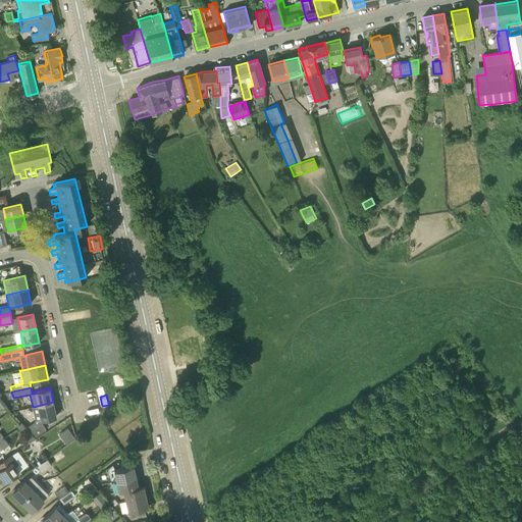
[(53,402),(34,407),(37,420),(28,426),(35,437),(45,430),(39,420),(56,416),(53,402)]
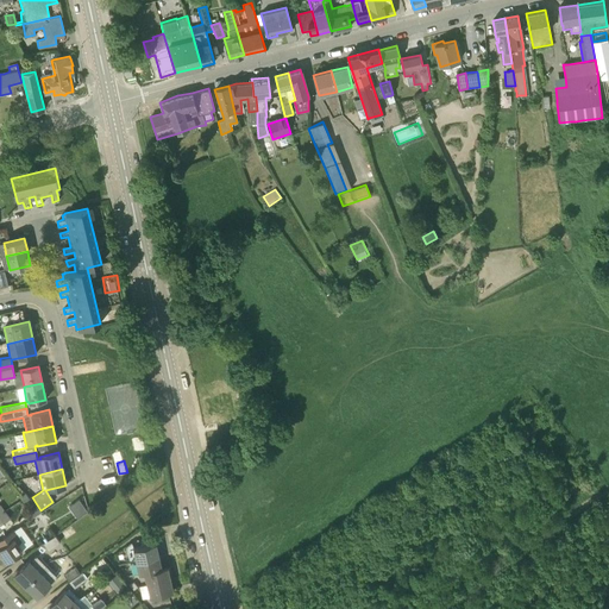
[(79,498),(69,506),(77,519),(88,512),(79,498)]
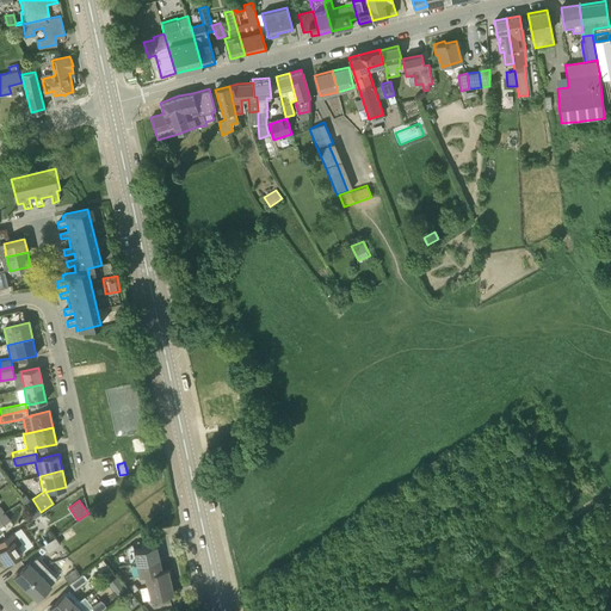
[(34,519),(42,513),(36,506),(29,512),(34,519)]
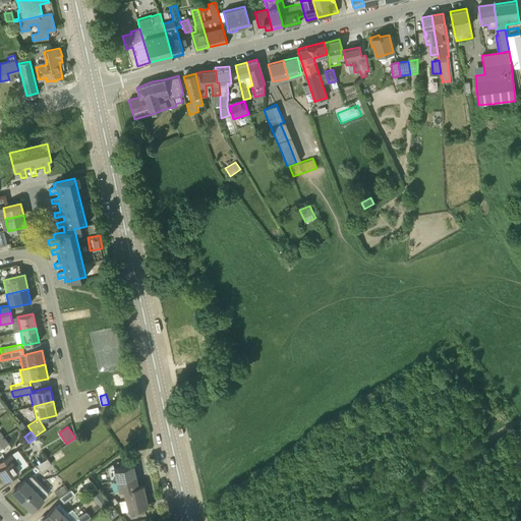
[(4,436),(0,439),(0,449),(9,444),(4,436)]
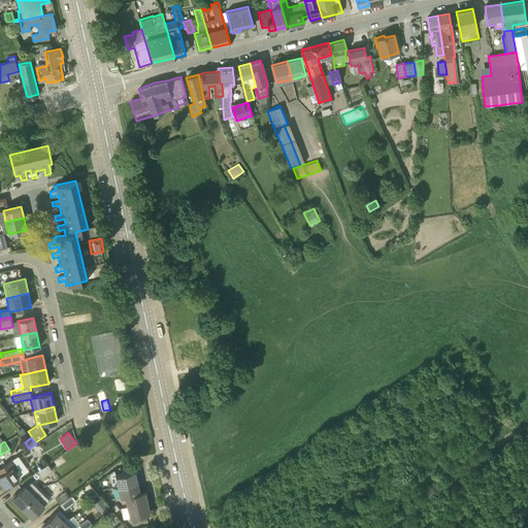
[(0,484),(3,489),(19,479),(15,472),(19,470),(11,460),(0,467),(0,484)]
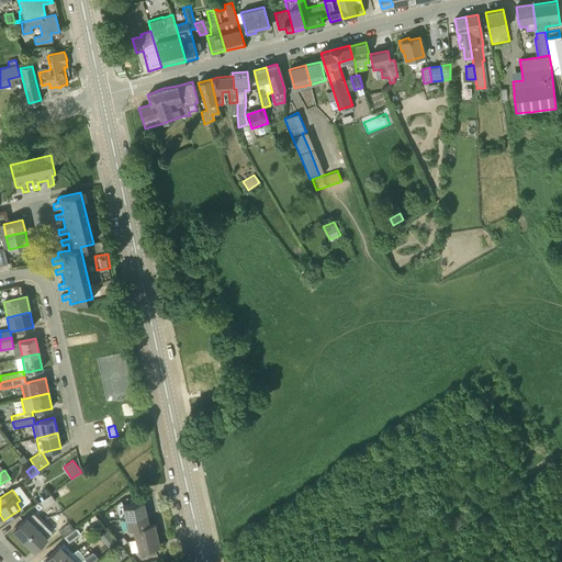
[(44,507),(55,501),(51,494),(40,502),(44,507)]
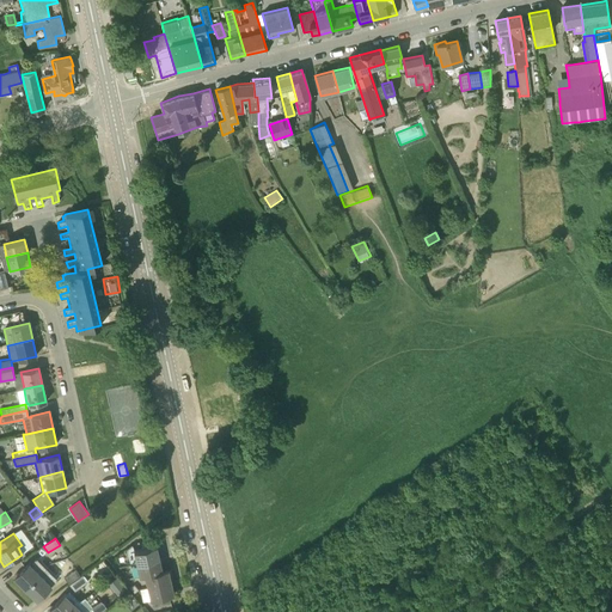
[(136,564),(159,560),(157,545),(134,550),(136,564)]
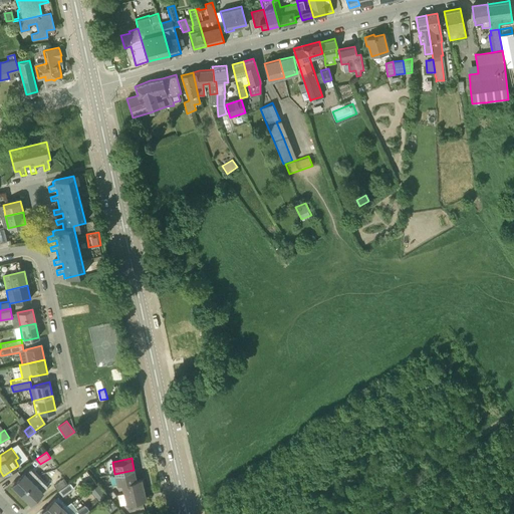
[(39,476),(34,471),(36,469),(34,467),(32,469),(29,469),(26,472),(26,471),(24,472),(11,485),(21,494),(39,476)]
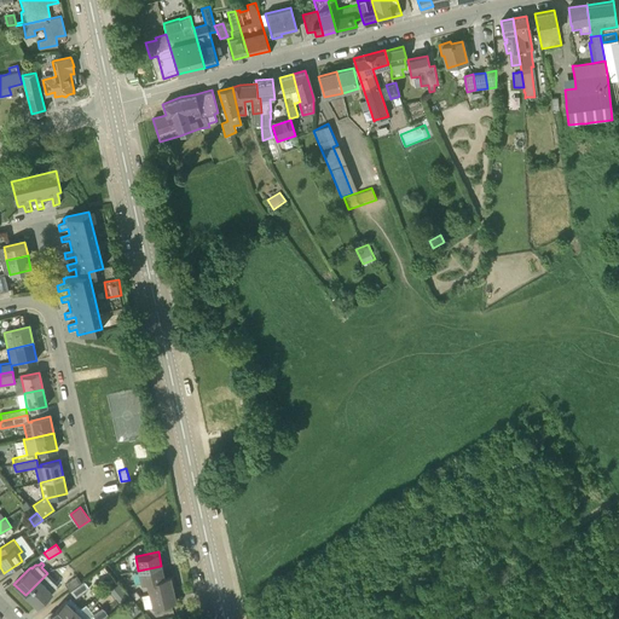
[(146,584),(171,579),(169,576),(163,577),(161,566),(138,571),(140,583),(145,582),(146,584)]
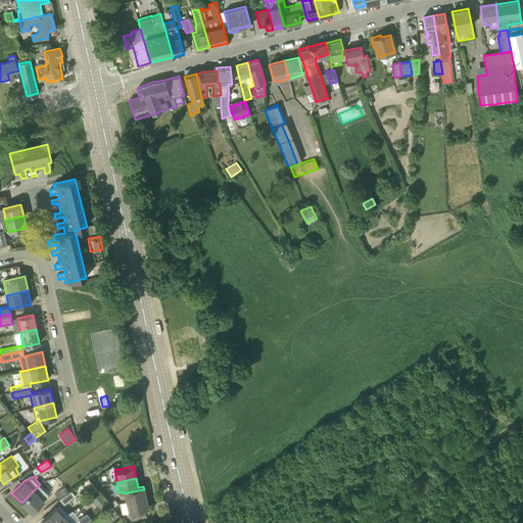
[(40,484),(21,503),(31,513),(44,500),(43,498),(53,489),(51,488),(47,491),(40,484)]
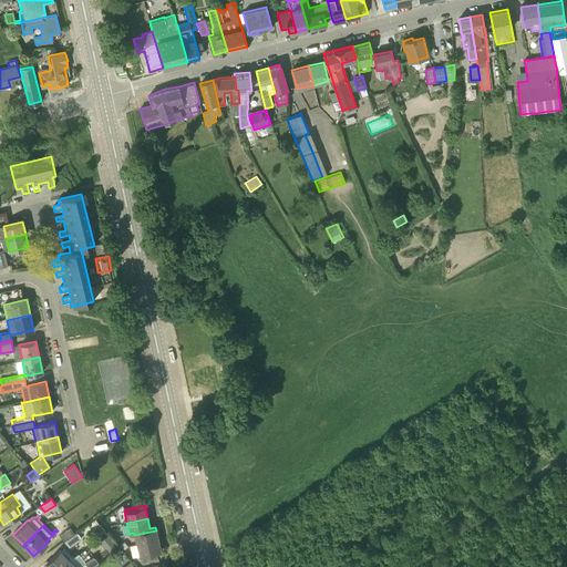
[(63,542),(74,534),(70,527),(59,535),(63,542)]
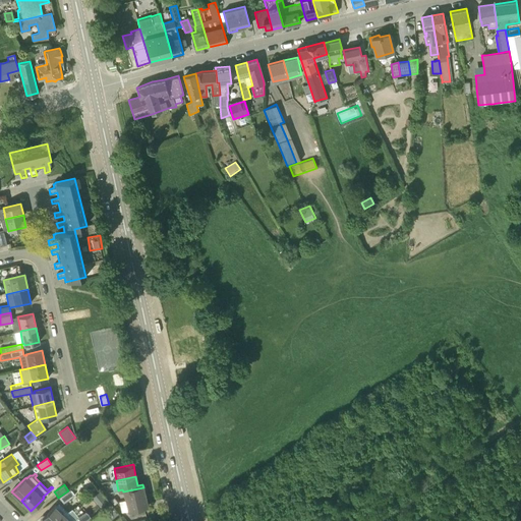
[(123,505),(146,500),(143,487),(123,491),(125,500),(119,501),(120,505),(123,505)]
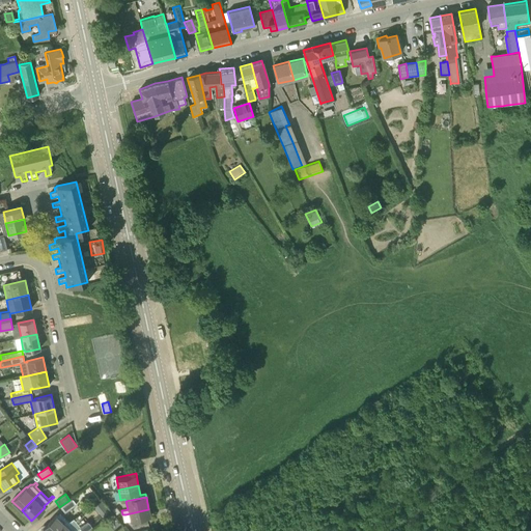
[(70,500),(59,507),(64,513),(76,505),(72,499),(70,500)]
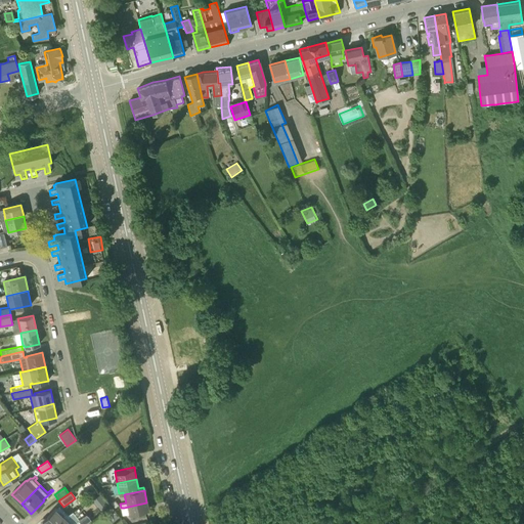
[(101,511),(108,506),(105,501),(99,507),(101,511)]
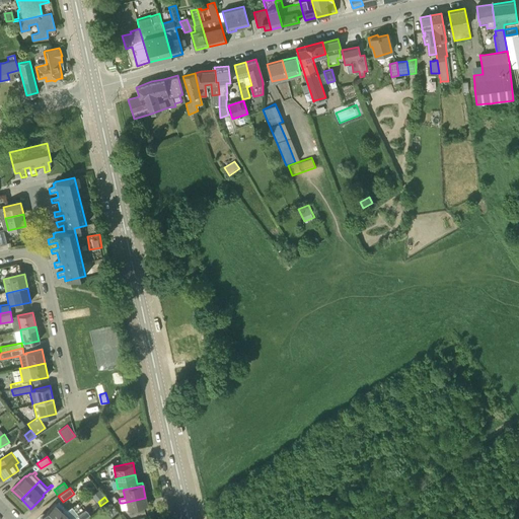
[(123,503),(120,503),(122,510),(128,509),(129,514),(145,511),(143,506),(147,505),(145,498),(123,503)]
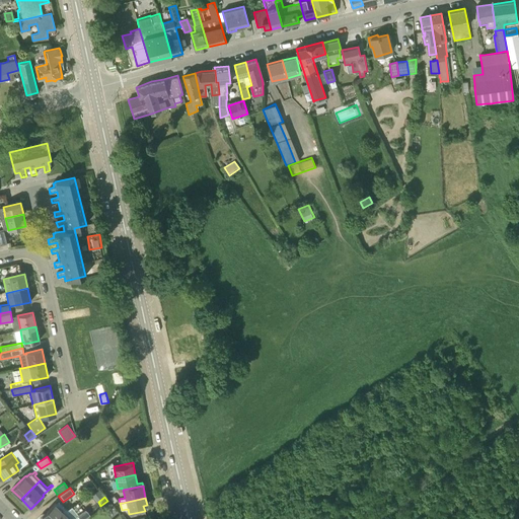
[(57,518),(64,512),(67,510),(59,503),(56,505),(55,504),(40,518),(41,518),(57,518)]
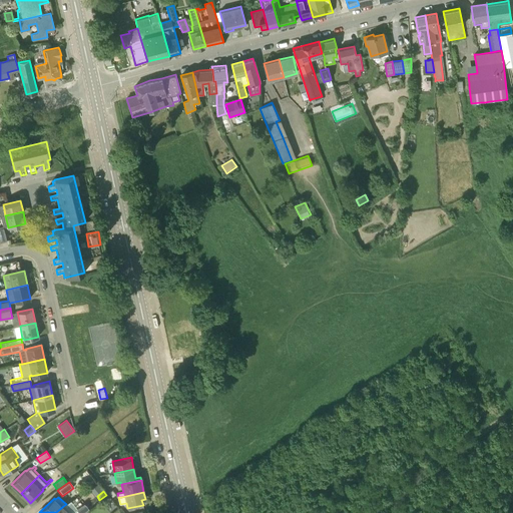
[(73,512),(83,512),(88,508),(83,503),(77,508),(71,501),(66,504),(63,506),(56,512),(72,512),(73,512)]
